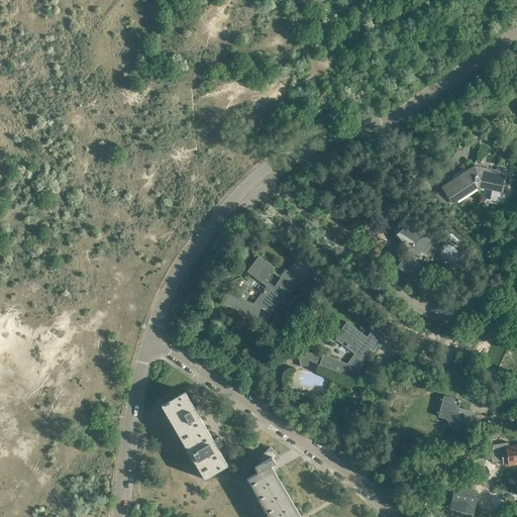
[(507,172),(477,166),(442,188),(453,204),(460,199),(479,188),(492,191),(490,200),(499,202),(501,193),(502,193),(507,172)]
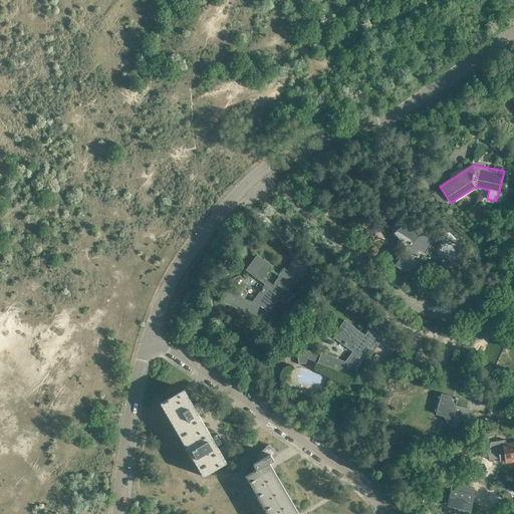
[(424,252),(433,239),(419,230),(416,234),(404,226),(399,234),(411,242),(396,265),(404,271),(419,249),(424,252)]
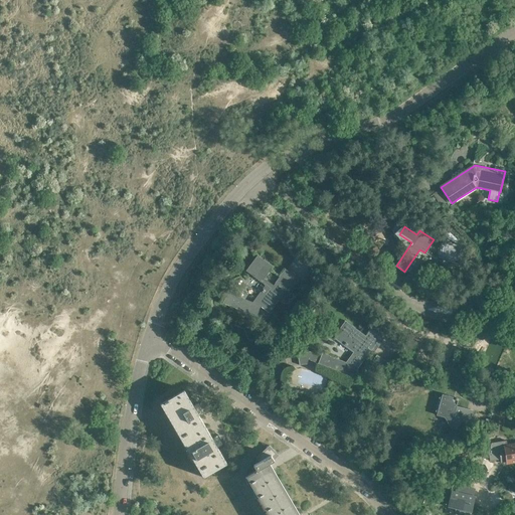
[(245,271),(266,285),(252,302),(242,299),(242,298),(227,292),(223,303),(256,316),(260,310),(259,309),(261,307),(270,313),(286,290),(289,292),(299,279),(285,269),(276,283),(274,285),(264,278),(273,267),(258,255),(245,271)]
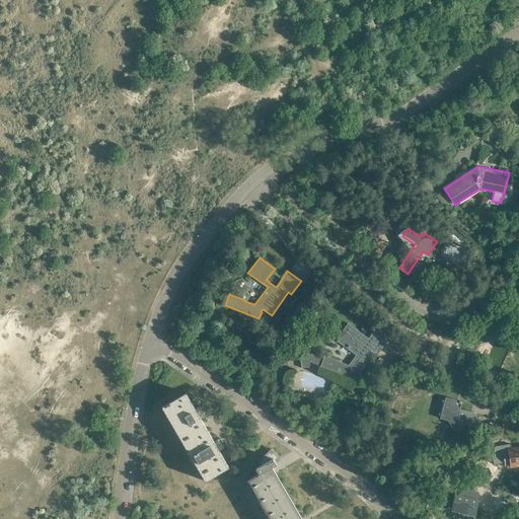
[(357,380),(360,372),(365,364),(373,353),(377,355),(387,341),(374,330),(367,340),(356,331),(357,329),(348,322),(347,323),(348,323),(343,330),(345,331),(338,341),(356,355),(349,365),(338,361),(339,360),(324,355),(323,359),(320,366),(357,380)]
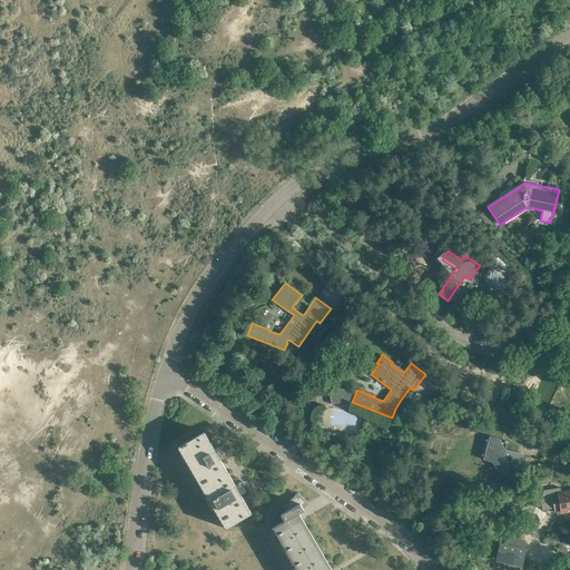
[(331,404),(347,401),(353,389),(350,387),(328,391),(331,404)]
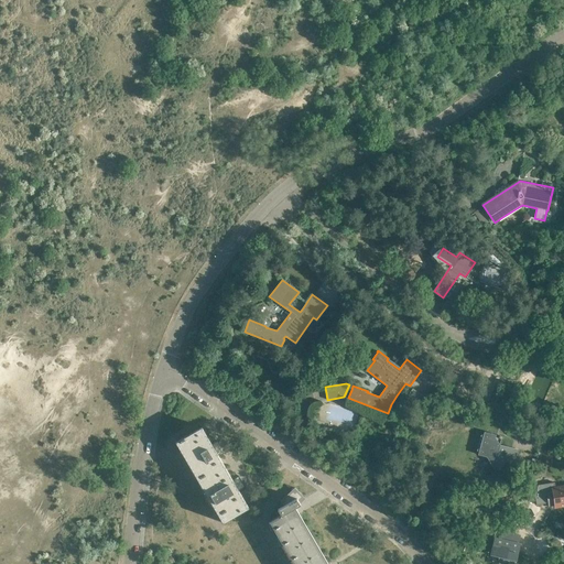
[(249,508),(212,444),(202,426),(175,442),(223,523),(249,508)]
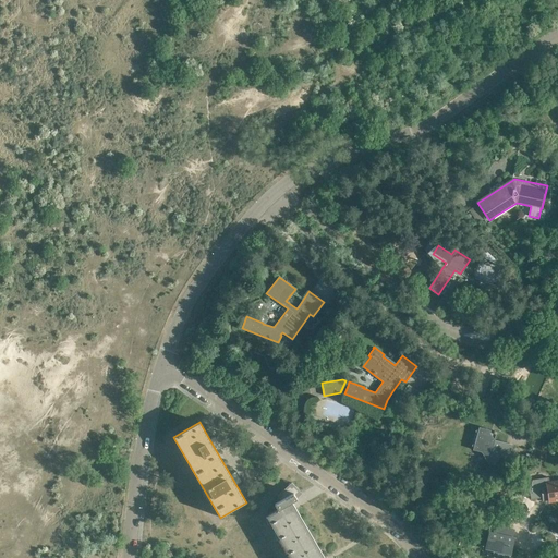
[(502,443),(495,440),(489,433),(490,431),(478,427),(478,428),(475,431),(477,434),(475,443),(472,445),(473,448),(473,450),(482,452),(488,463),(496,464),(498,457),(510,459),(513,446),(502,443)]
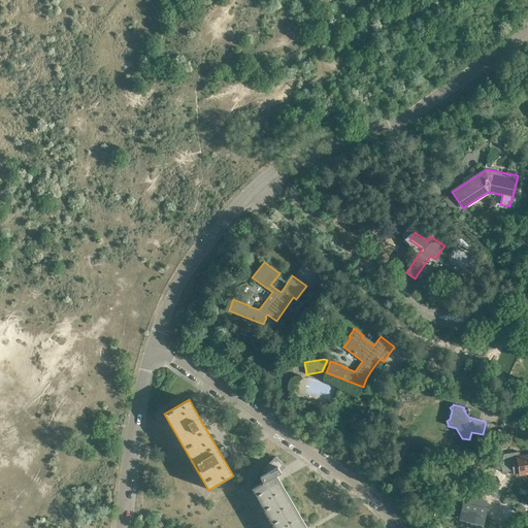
[(519,418),(508,416),(505,429),(517,431),(519,418)]
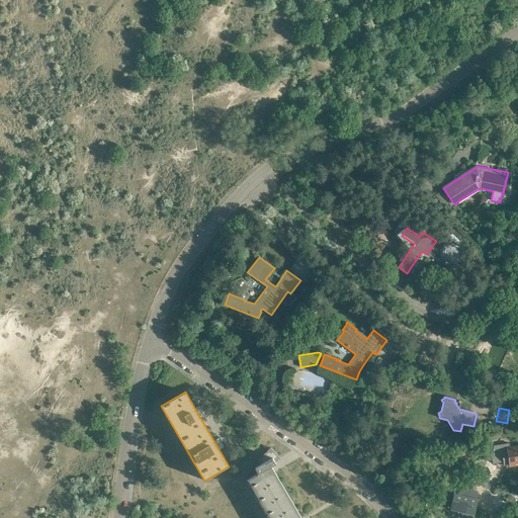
[(493,433),(495,423),(489,421),(486,432),(493,433)]
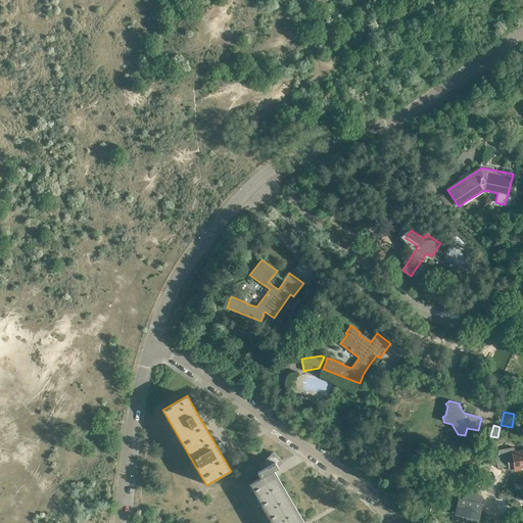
[(522,450),(512,453),(511,448),(501,450),(502,457),(495,458),(497,469),(508,467),(509,470),(514,469),(514,470),(522,468),(522,450)]
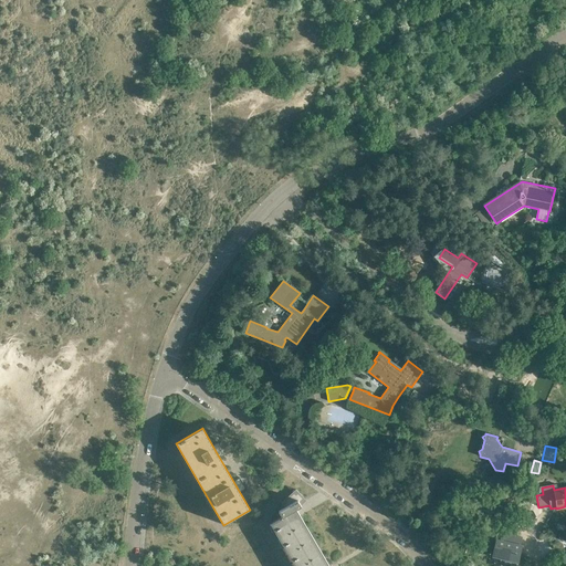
[(301,505),(306,501),(296,489),(281,503),(284,507),(279,511),(282,516),(270,523),(294,565),(328,565),(296,509),(301,506),(301,505)]
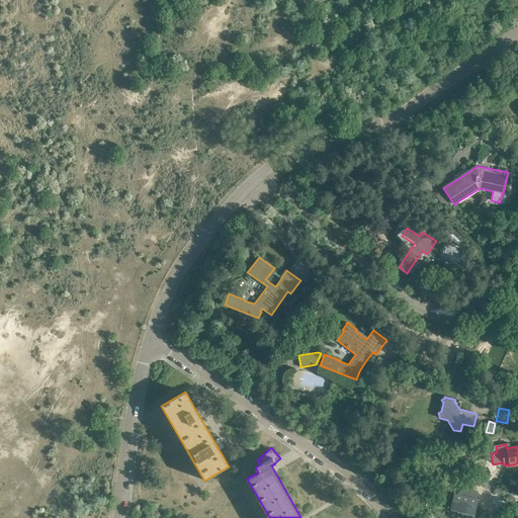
[(478,458),(476,451),(469,453),(471,460),(478,458)]
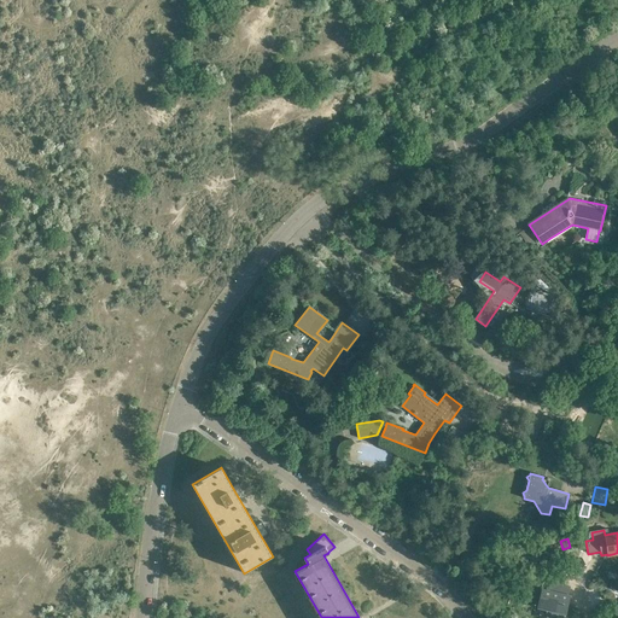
[(570,588),(543,582),(543,583),(547,583),(546,592),(541,590),(537,608),(538,608),(538,605),(548,607),(546,614),(565,617),(565,614),(566,614),(570,596),(567,596),(569,588),(570,589),(570,588)]
